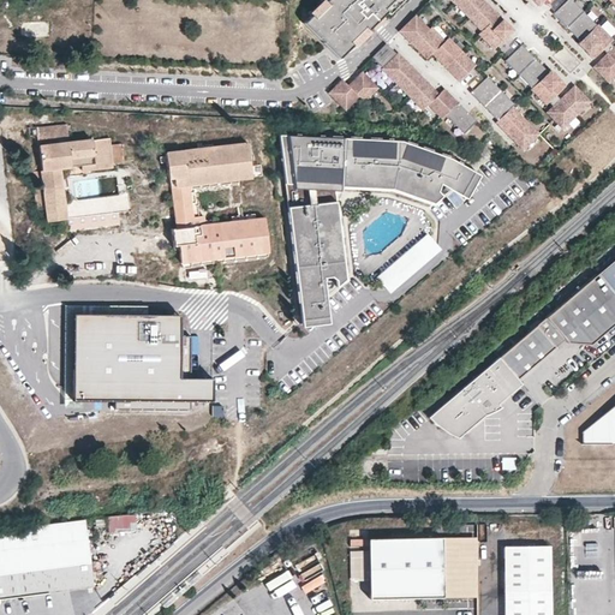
[(383,10),(392,0),(327,0),(326,1),(329,4),(315,18),(312,15),(304,23),(339,59),(352,46),(350,42),(364,28),(368,30),(370,28),(382,16),(386,13),(383,10)]
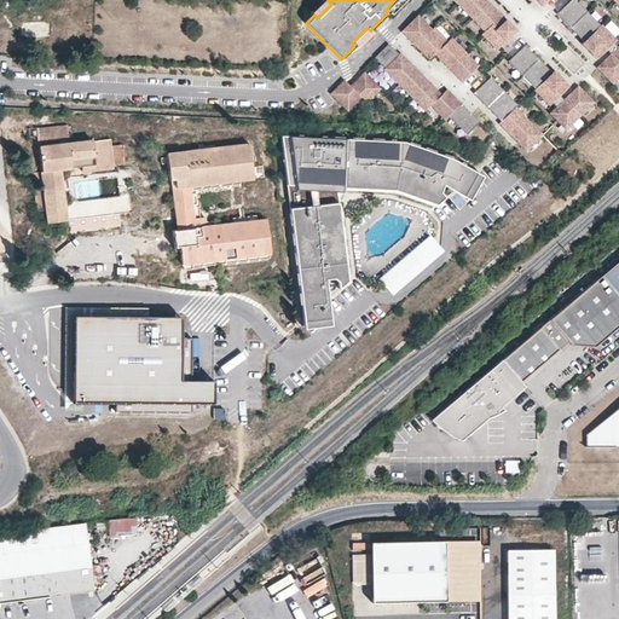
[(317,18),(331,4),(328,1),(327,0),(324,0),(312,12),(314,15),(317,18)]
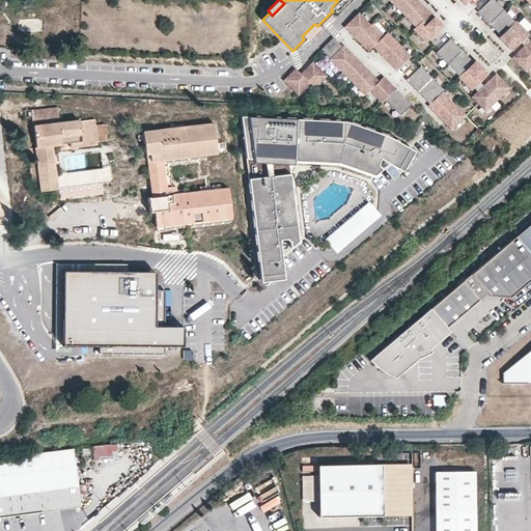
[(335,14),(347,0),(338,0),(331,8),(333,11),(335,14)]
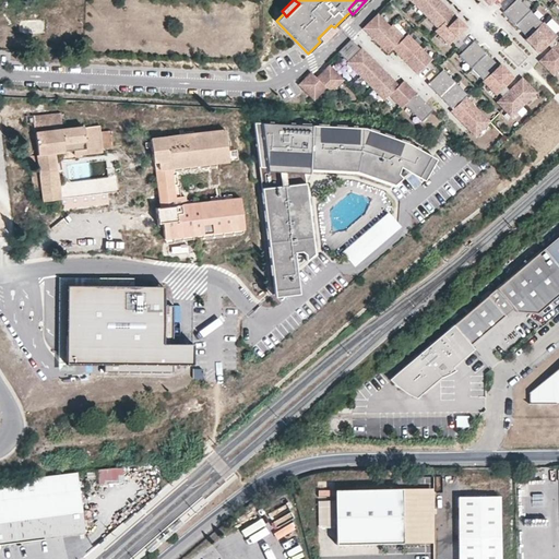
[(438,0),(416,0),(412,4),(425,18),(440,2),(438,0)]
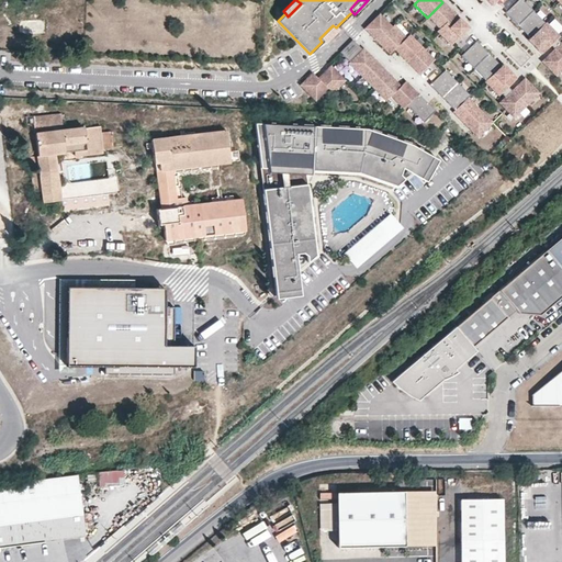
[(517,27),(532,12),(520,0),(519,0),(505,14),(517,27)]
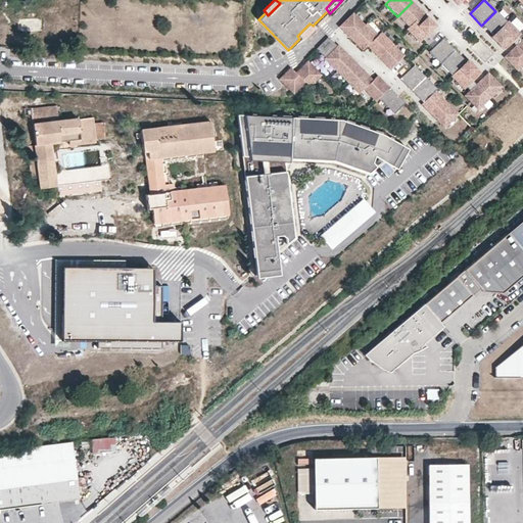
[(424,13),(412,2),(397,16),(409,28),(424,13)]
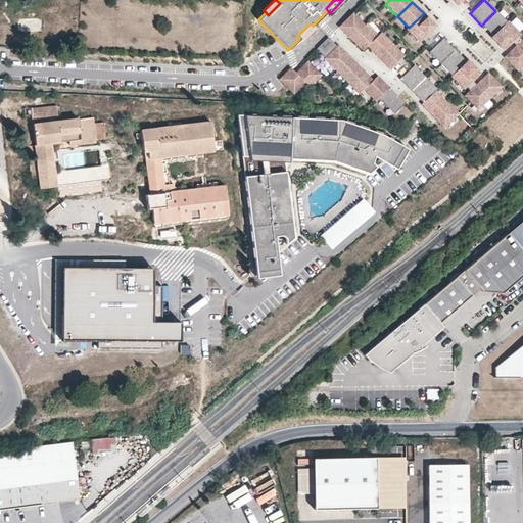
[(493,37),(508,24),(495,11),(481,26),(493,37)]
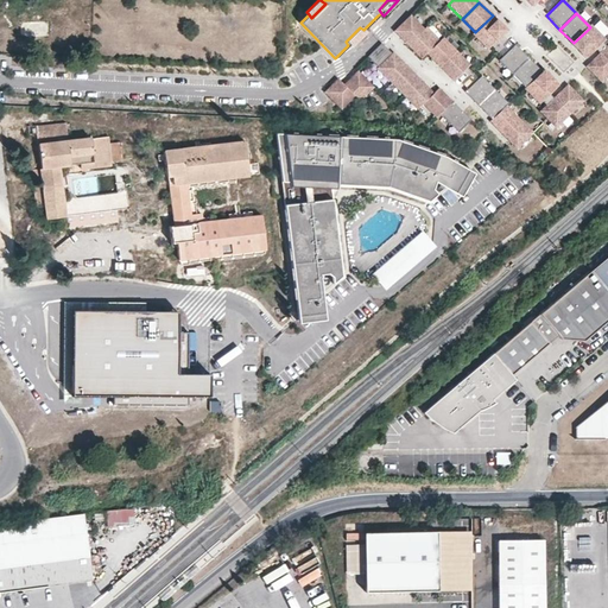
[(369,30),(381,19),(378,16),(366,27),(369,30)]
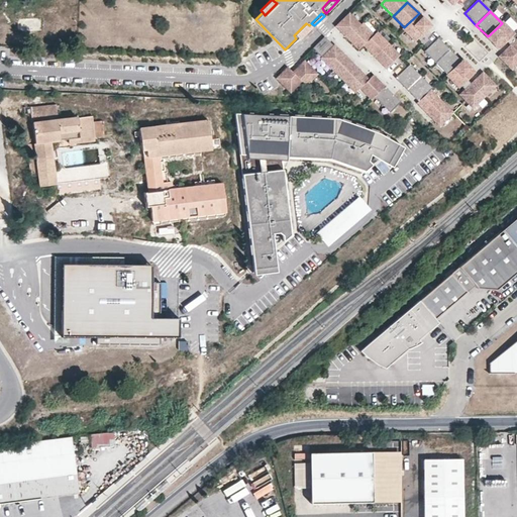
[(346,38),(360,25),(348,13),(334,27),(346,38)]
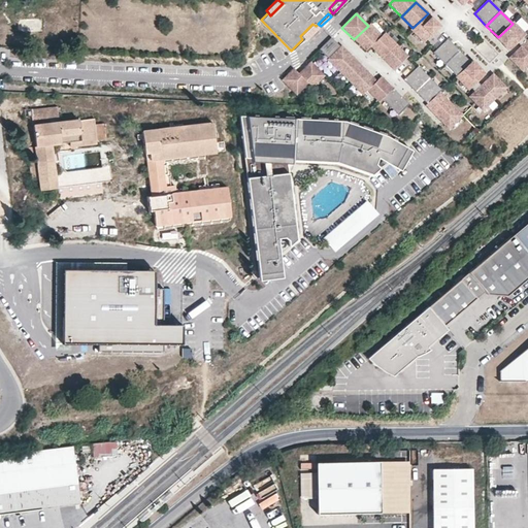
[(410,31),(424,44),(441,27),(428,13),(413,28),(410,31)]
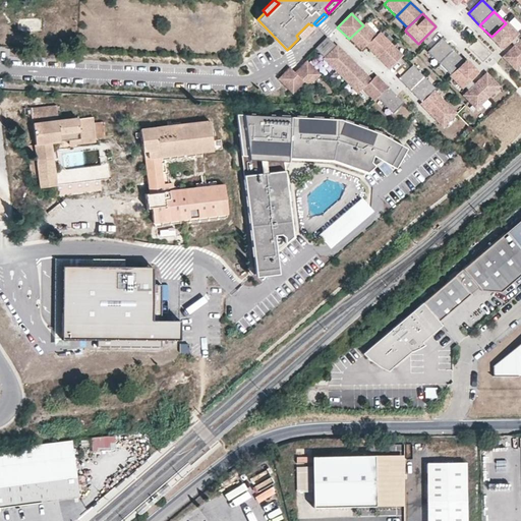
[(517,39),(519,36),(506,22),(506,23),(491,37),(489,39),(503,52),(511,45),(517,39)]
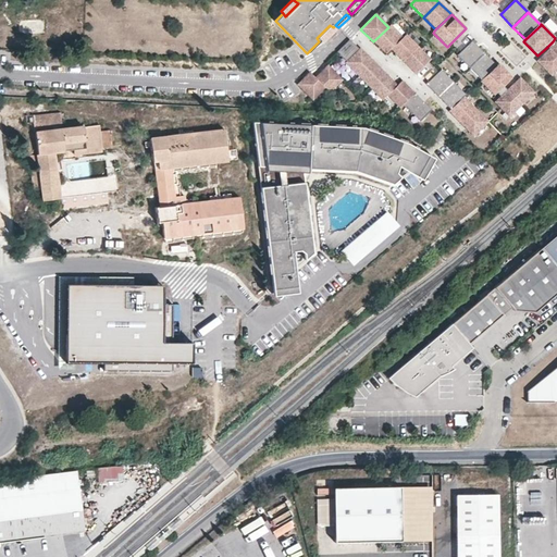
[(321,44),(335,29),(333,27),(330,25),(317,38),(319,41),(321,44)]
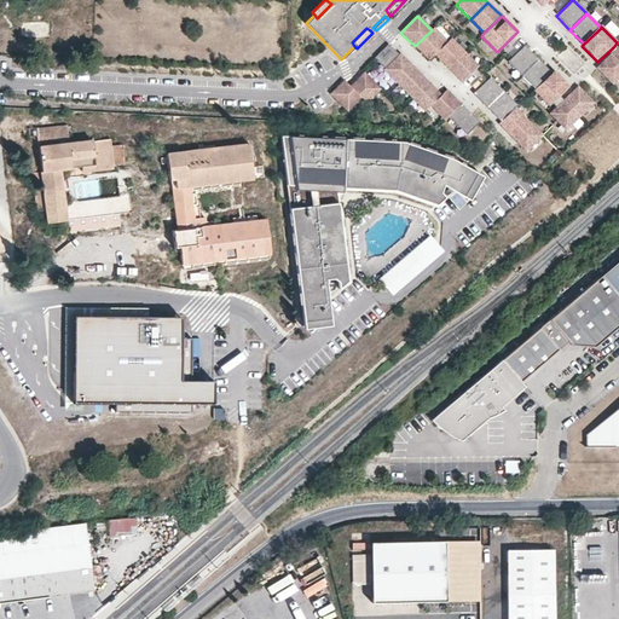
[(433,28),(432,30),(415,46),(428,61),(434,56),(447,42),(446,40),(435,29),(433,28)]
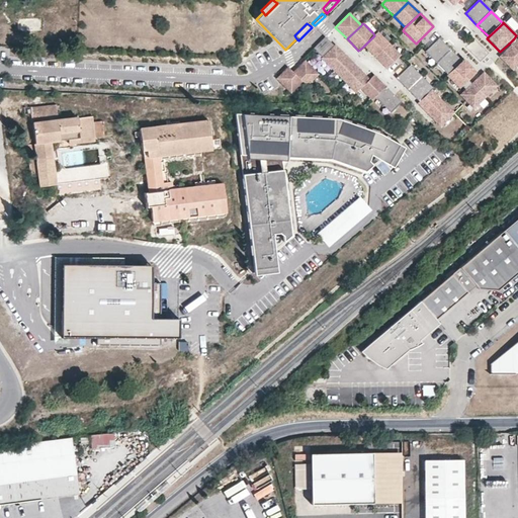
[(373,33),(365,23),(364,24),(373,33)]
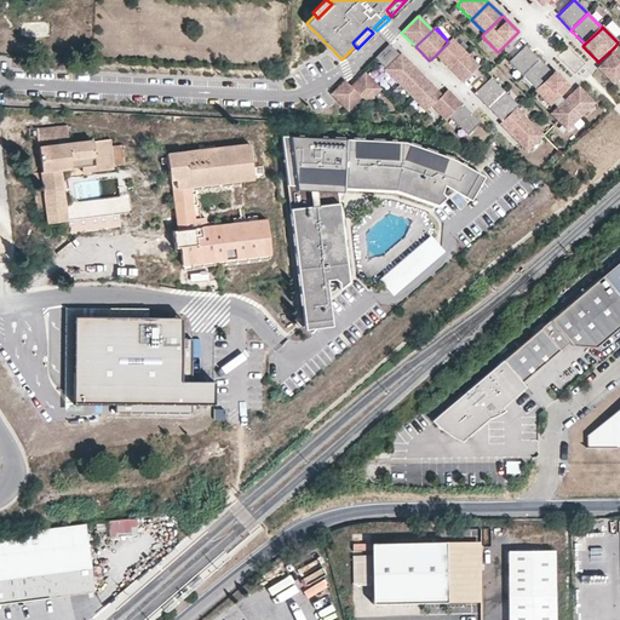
[(448,69),(465,53),(451,39),(448,42),(435,56),(448,69)]
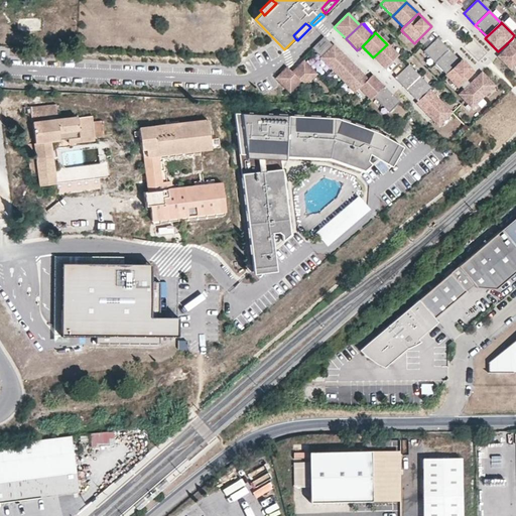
[(333,46),(324,37),(311,48),(320,57),(333,46)]
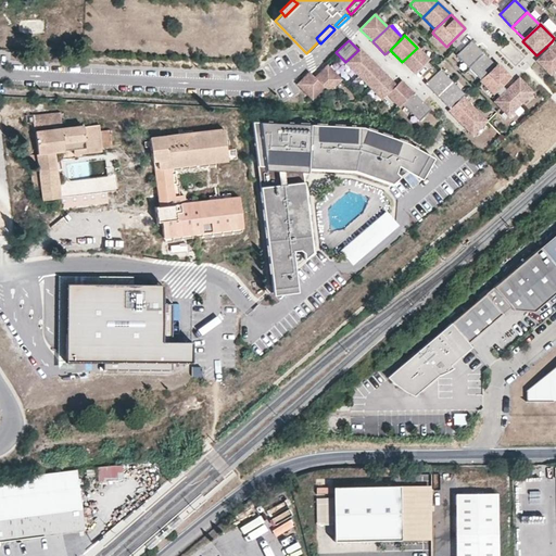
[(548,51),(555,45),(552,41),(545,48),(548,51)]
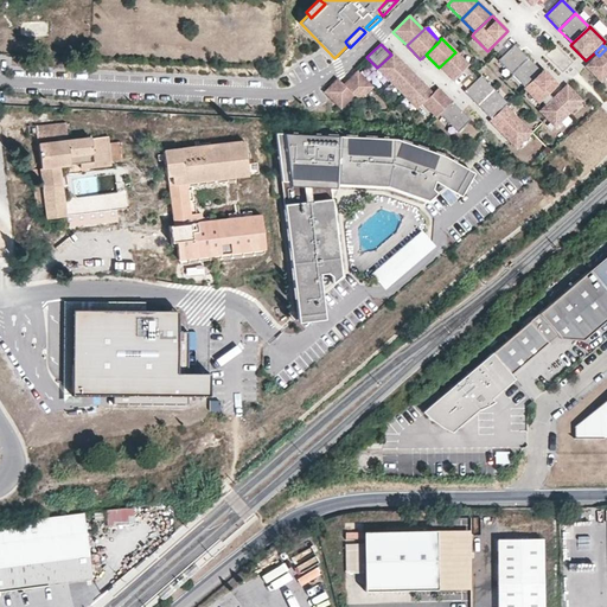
[(498,62),(511,76),(528,59),(515,46),(498,62)]
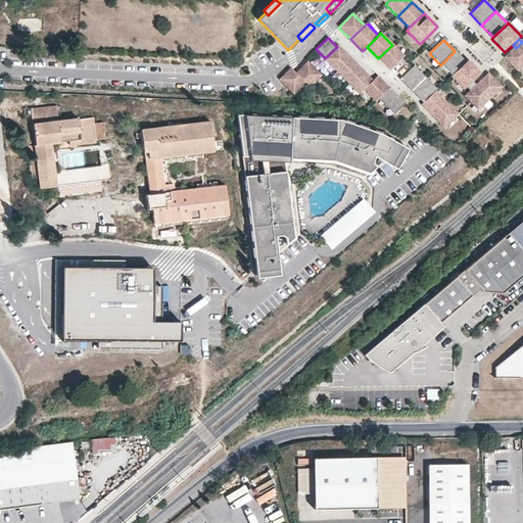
[(324,59),(335,72),(349,57),(338,45),(337,47),(325,58),(324,59)]
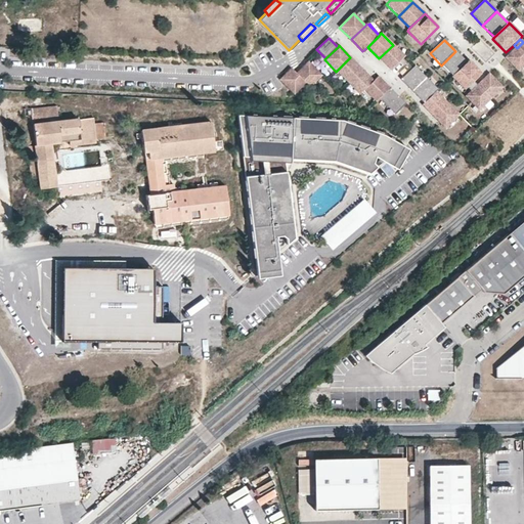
[(390,71),(404,56),(393,45),(379,58),(390,71)]
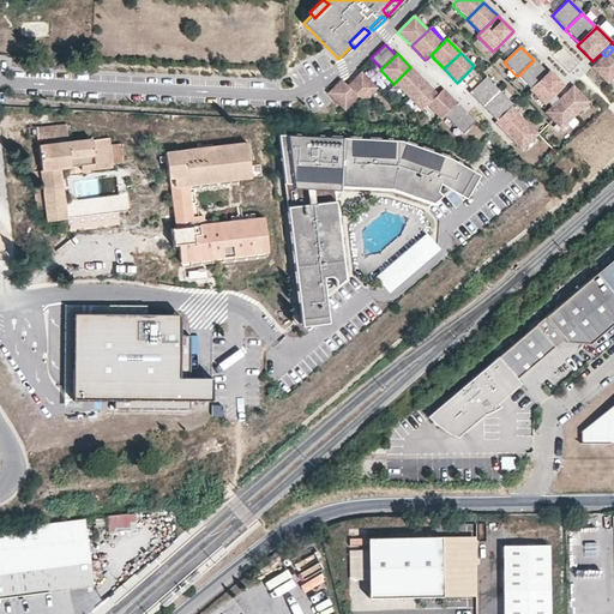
[(613,82),(613,64),(606,56),(593,70),(609,86),(613,82)]
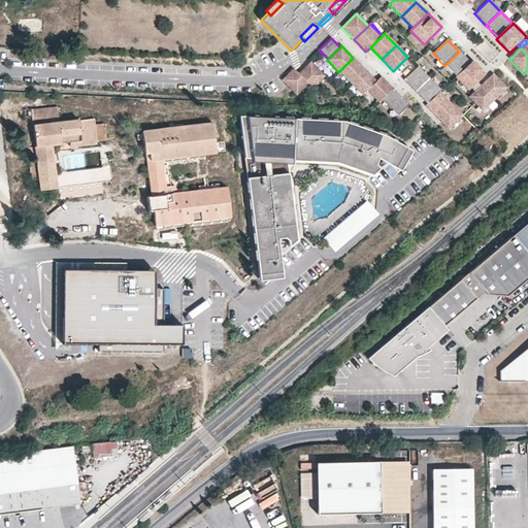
[(444,66),(456,78),(470,64),(459,52),(444,66)]
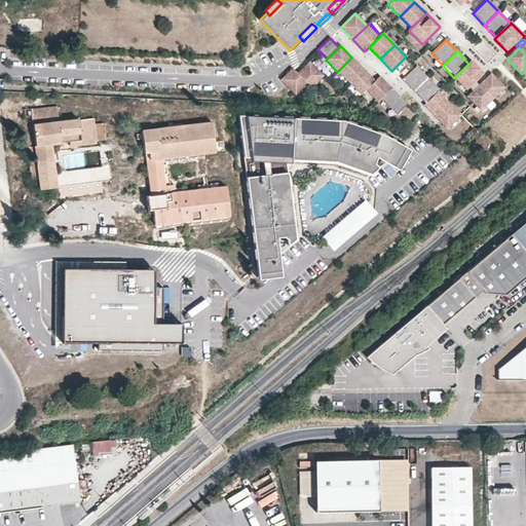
[(351,58),(337,72),(348,84),(364,70),(351,58)]
